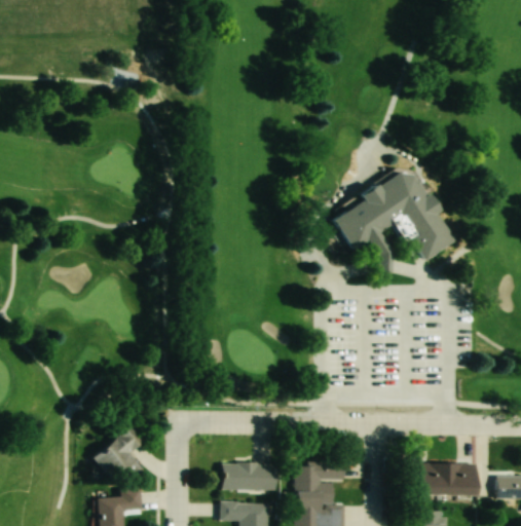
[(459,237),(406,164),(332,219),(356,251),(366,242),(382,265),(392,258),(376,236),(392,225),(407,245),(412,241),(428,261),(459,237)]
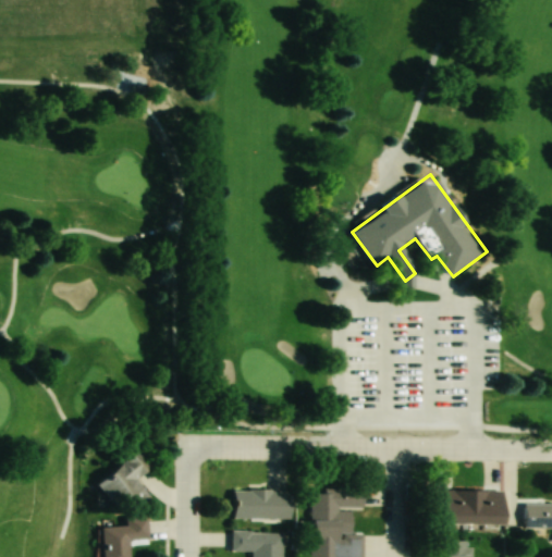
[(98,483),(121,514),(148,493),(138,480),(154,469),(142,452),(98,483)]
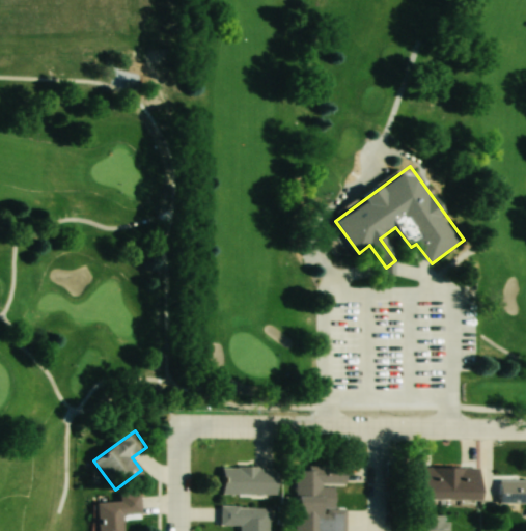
[(298,465),(297,530),(348,530),(349,508),(337,508),(337,484),(349,484),(349,466),(298,465)]
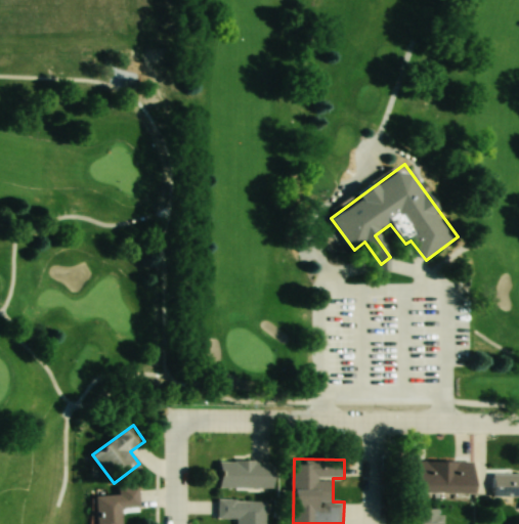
[(477,492),(477,461),(416,461),(416,492),(477,492)]
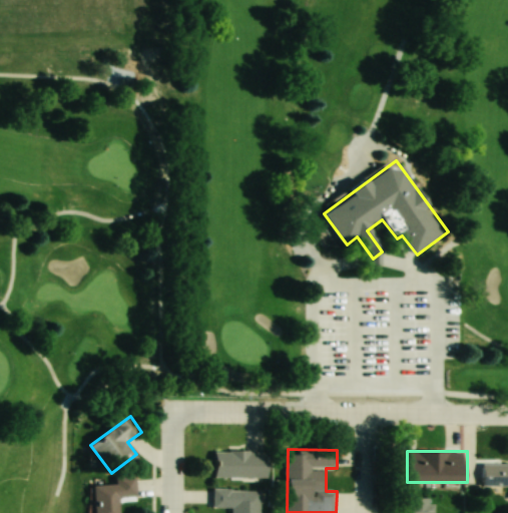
[(270,452),(216,452),(216,478),(270,478),(270,452)]
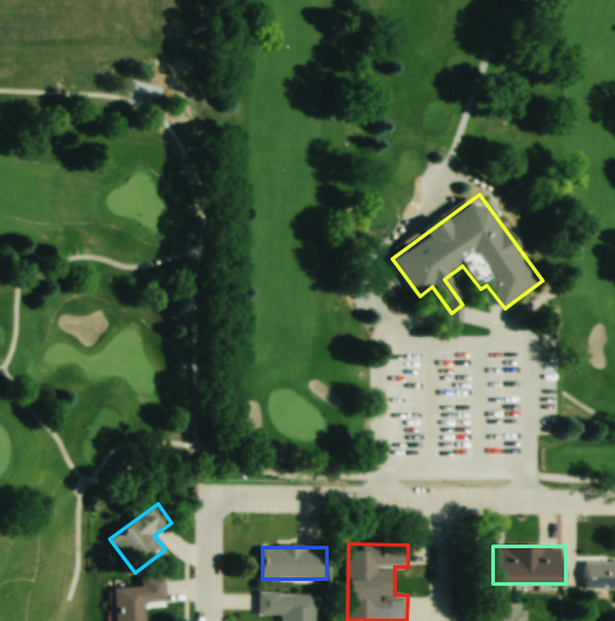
[(614,560),(587,562),(587,587),(614,587),(614,560)]
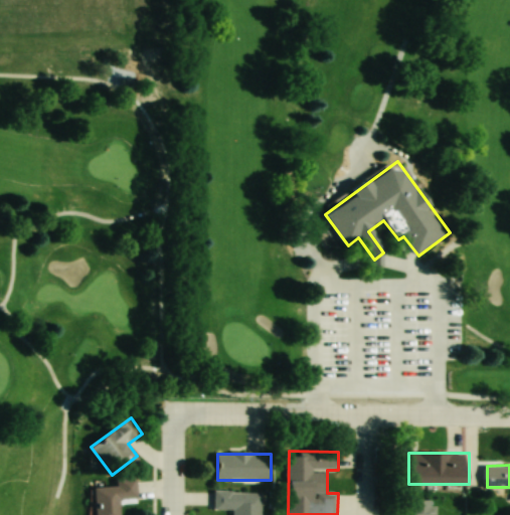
[(96,484),(97,514),(122,514),(122,500),(139,499),(139,482),(96,484)]
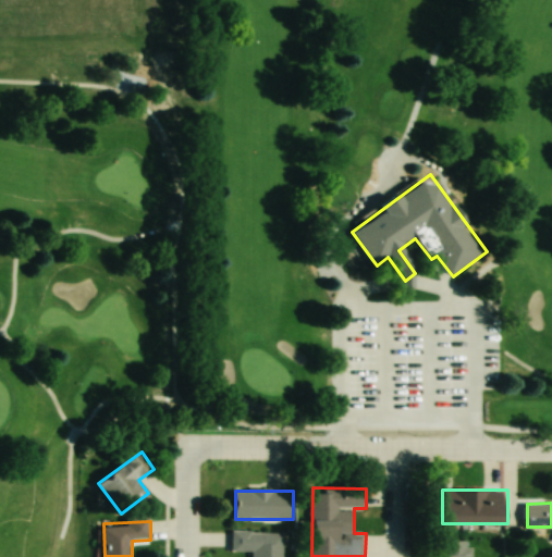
[(284,556),(285,532),(234,531),(233,552),(253,552),(253,556),(284,556)]
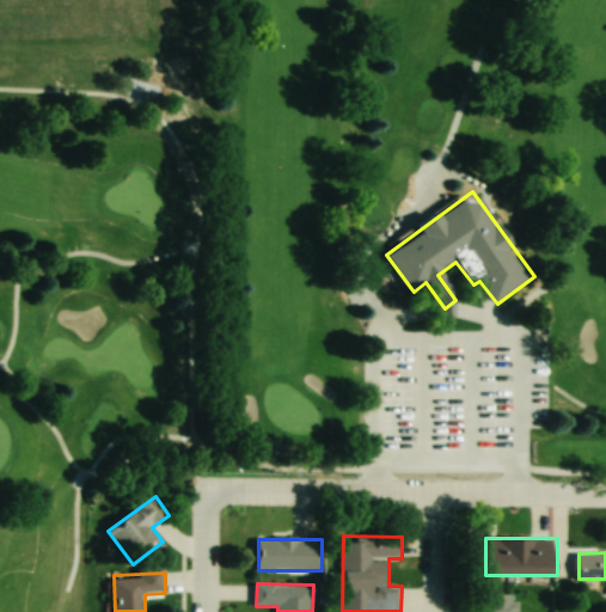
[(518,611),(518,593),(481,594),(481,611),(518,611)]
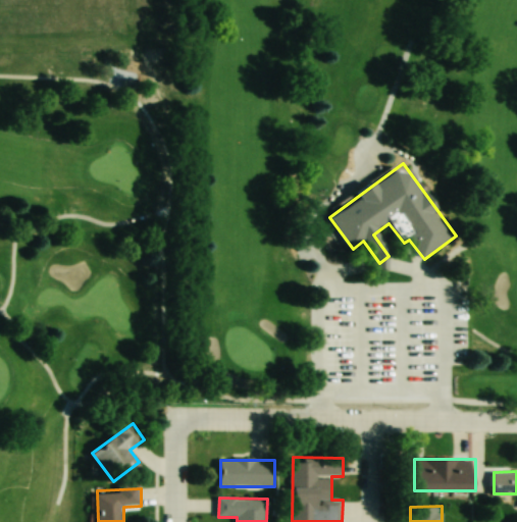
All buildings are outlined.
